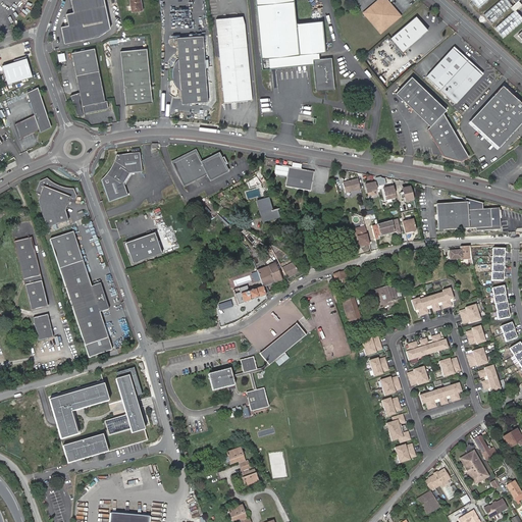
[(104,0),(70,0),(73,12),(66,13),(68,24),(61,27),(64,43),(100,36),(110,29),(104,0)]
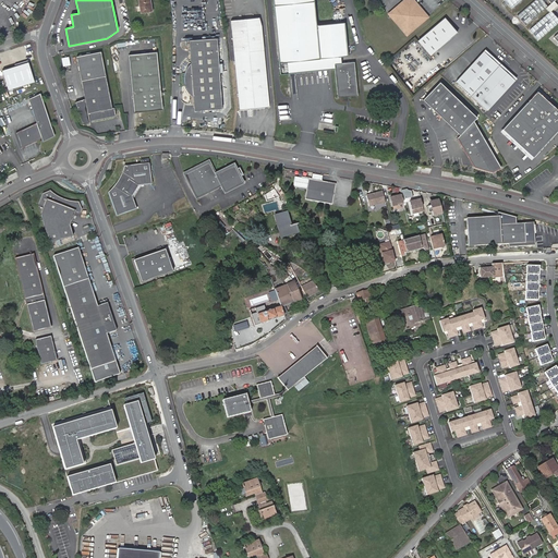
[(138,0),(140,5),(141,12),(142,14),(145,13),(152,12),(154,12),(150,0),(138,0)]
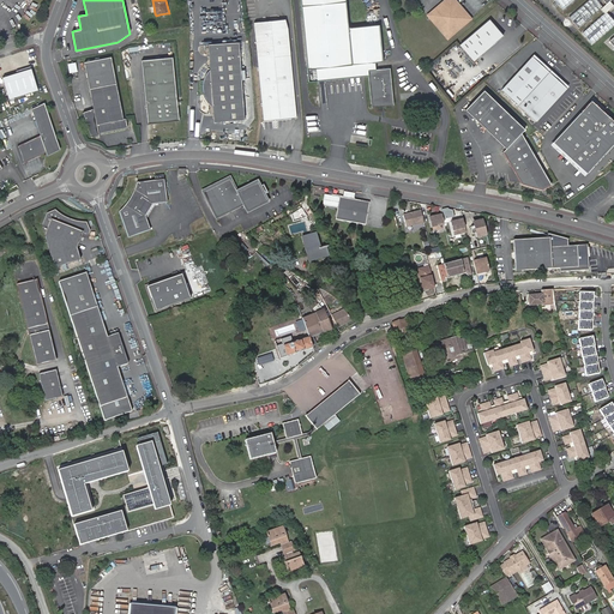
[(302,0),(311,80),(368,74),(372,106),(393,104),(390,67),(375,68),(374,62),(383,61),(379,24),(349,26),(347,0),(302,0)]
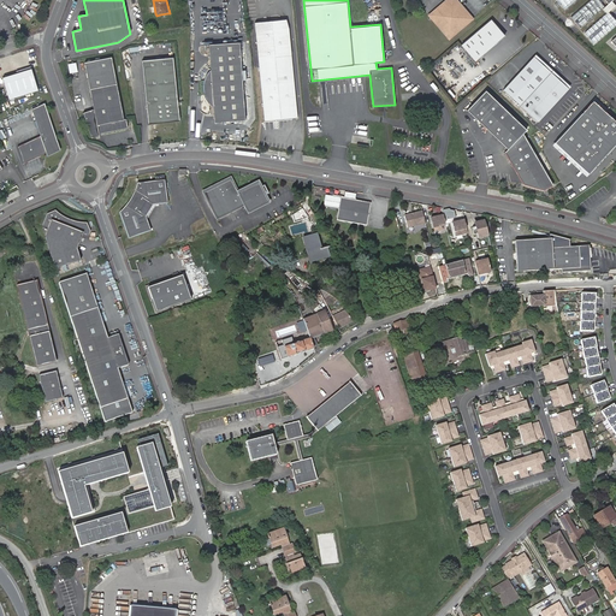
[(448,0),(430,16),(449,39),(472,18),(455,0),(448,0)]
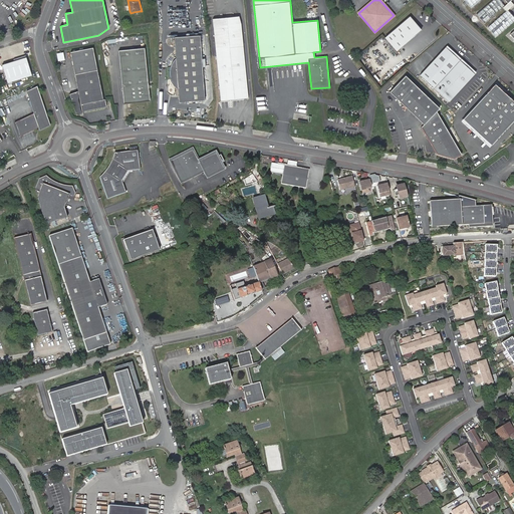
[(482,23),(501,6),(503,5),(500,2),(501,0),(490,0),(475,14),(482,23)]
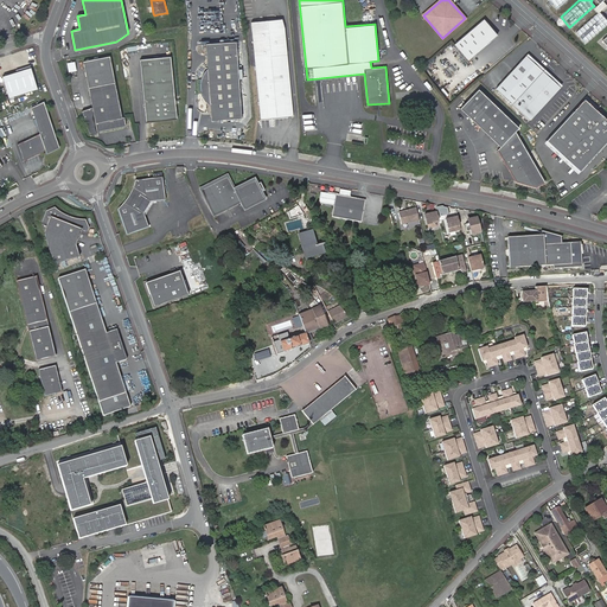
[(596,13),(599,11),(606,5),(601,0),(594,0),(598,4),(594,6),(592,7),(596,13)]
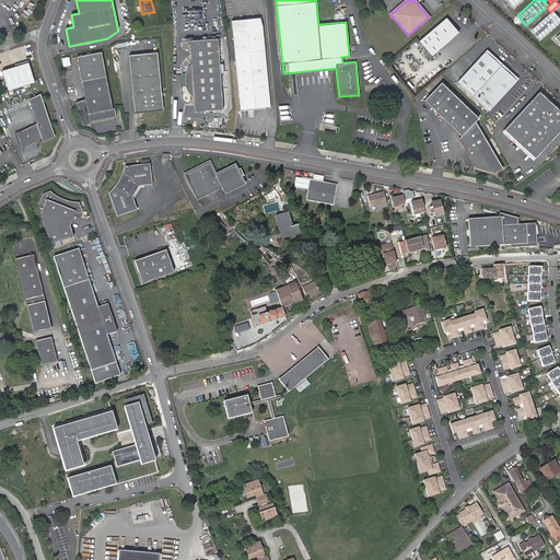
[(559,20),(559,19),(552,10),(550,12),(531,30),(539,39),(559,20)]
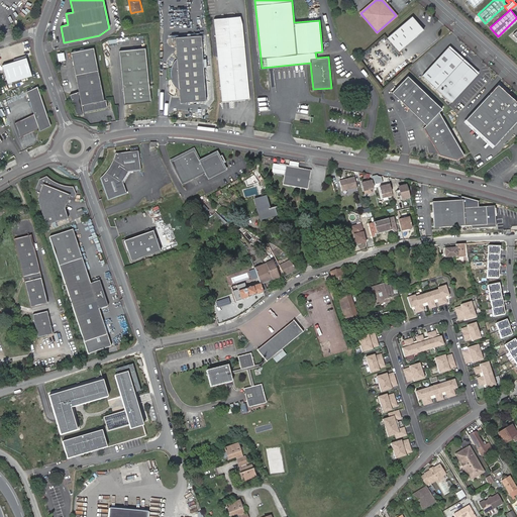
[(244,99),(245,100),(250,99),(245,46),(243,24),(241,16),(215,19),(218,48),(223,102),(240,100),(240,99),(244,99)]
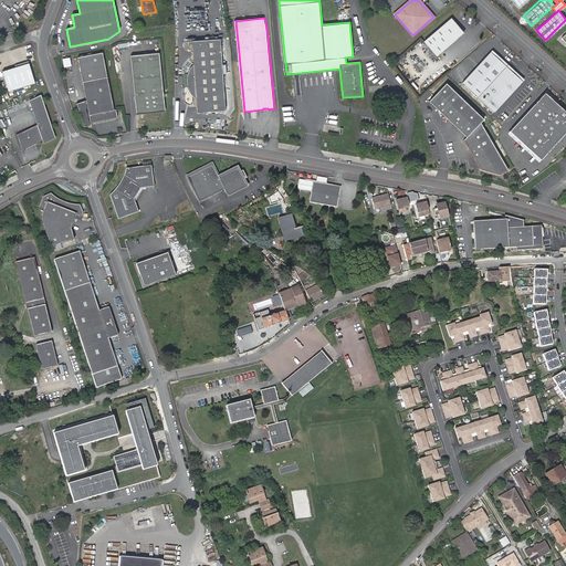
[(450,19),(423,42),(437,58),(463,33),(450,19)]
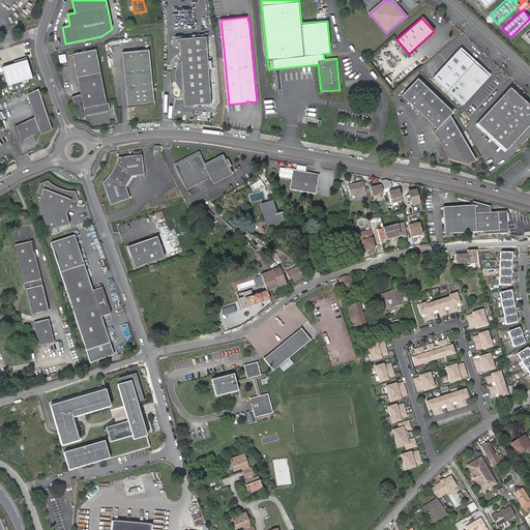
[(207,36),(180,38),(181,61),(180,62),(178,65),(176,68),(175,72),(175,77),(176,83),(178,86),(180,90),(183,92),(184,105),(211,102),(207,36)]
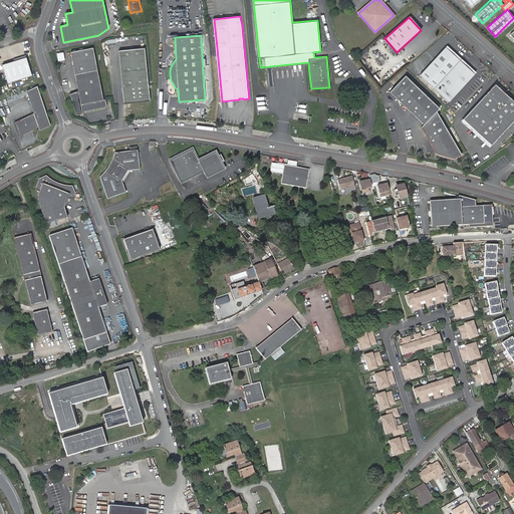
[(71,52),(75,74),(78,91),(69,94),(76,113),(82,111),(106,107),(105,99),(103,100),(97,70),(93,48),(71,52)]
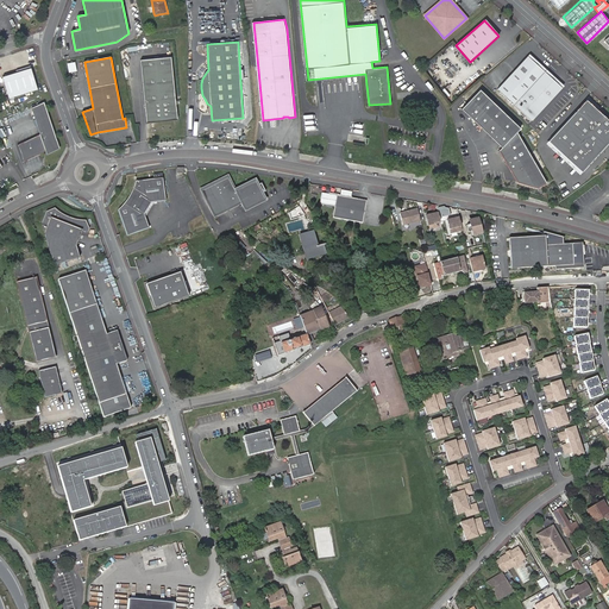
[(171,57),(140,60),(146,123),(177,119),(171,57)]
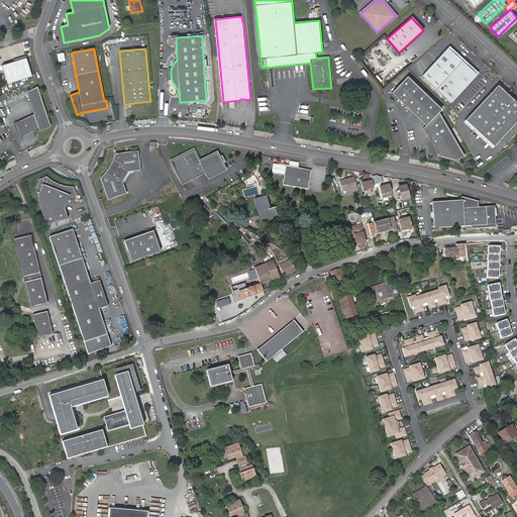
[(423,77),(438,90),(463,63),(449,48),(423,77)]
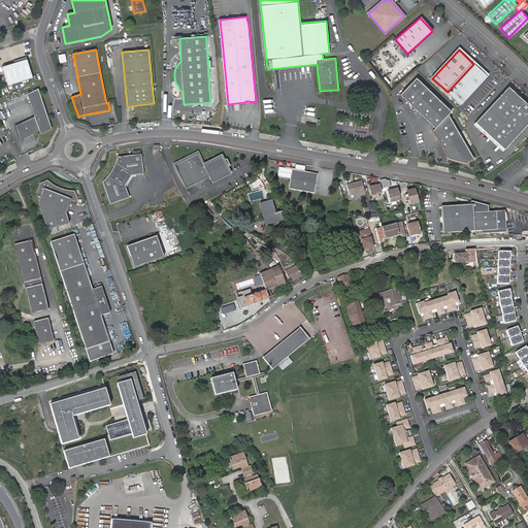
[(67,53),(60,54),(61,62),(68,61),(67,53)]
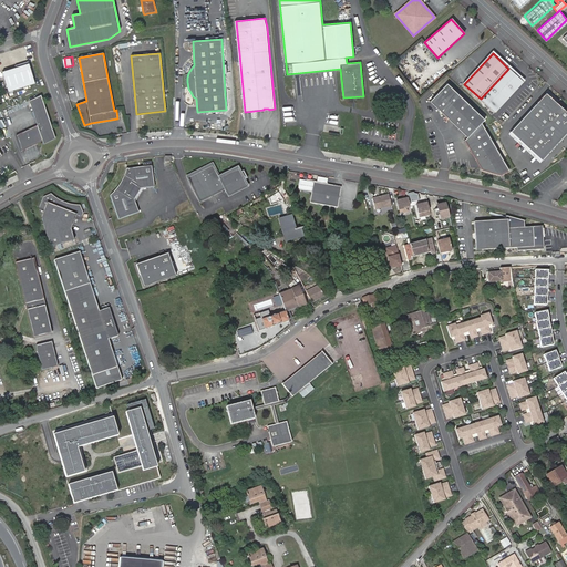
[(2,73),(9,93),(35,84),(29,64),(2,73)]
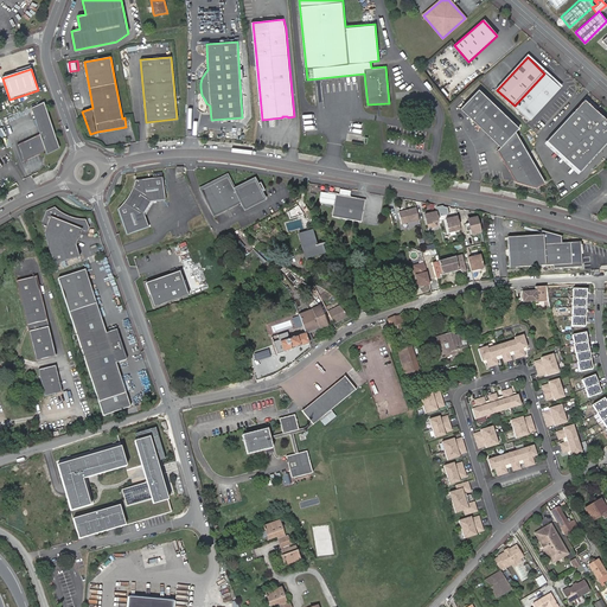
[(515,106),(530,120),(560,88),(544,74),(515,106)]
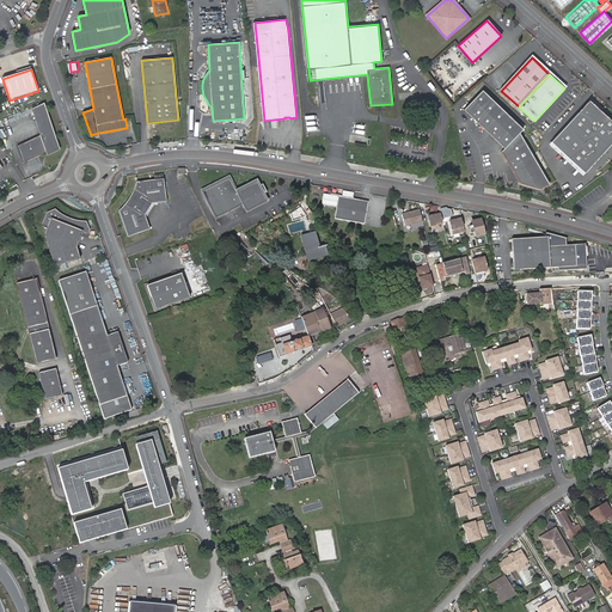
[(522,129),(481,90),(470,102),(464,109),(505,150),(502,153),(520,182),(540,189),(549,184),(518,134),(522,129)]
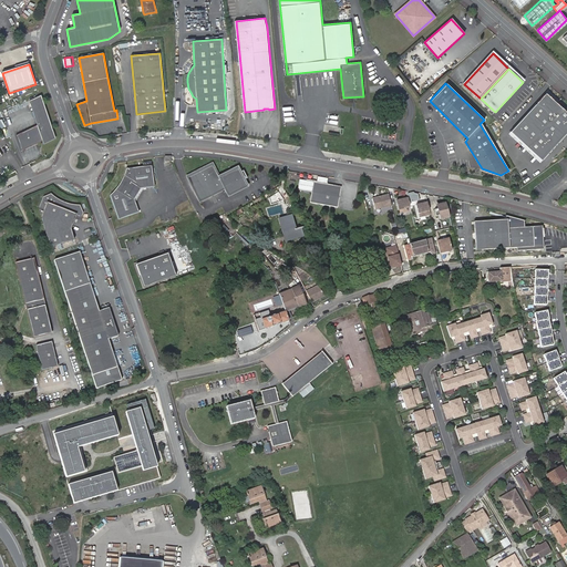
[(566,132),(566,112),(546,94),(512,132),(542,161),(566,132)]
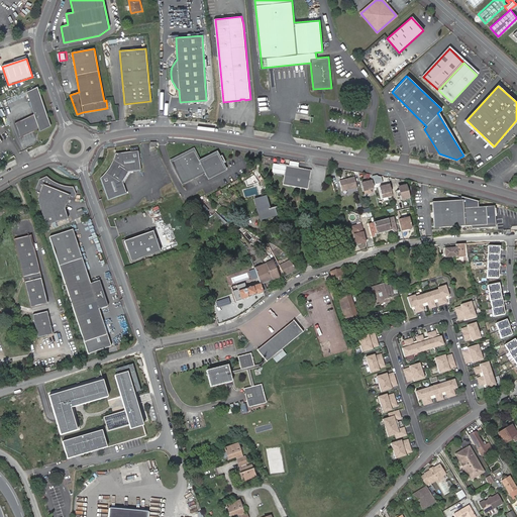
[(38,88),(27,93),(35,114),(16,123),(21,137),(39,128),(50,123),(38,88)]
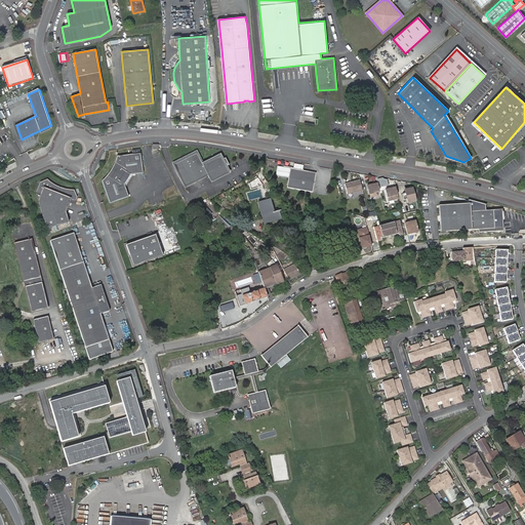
[(51,125),(40,130),(41,134),(52,129),(51,125)]
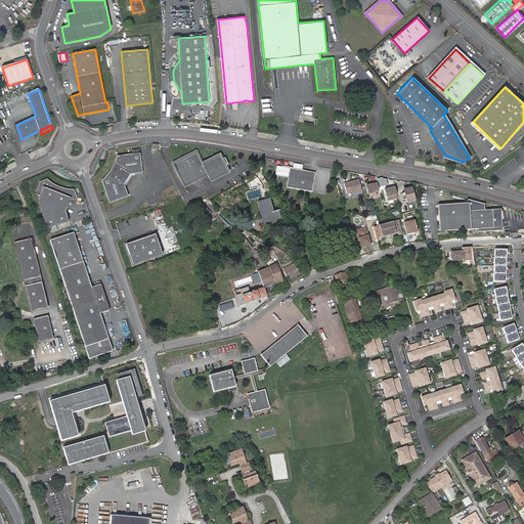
[(199,153),(174,164),(184,185),(209,173),(205,165),(199,153)]
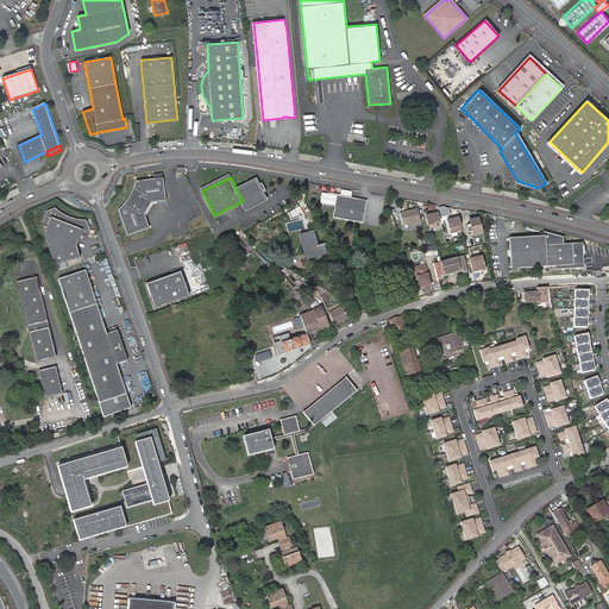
[(163,179),(135,182),(135,187),(132,192),(131,196),(130,198),(127,200),(126,202),(125,205),(123,207),(119,211),(127,236),(149,228),(145,214),(151,203),(165,201),(163,179)]
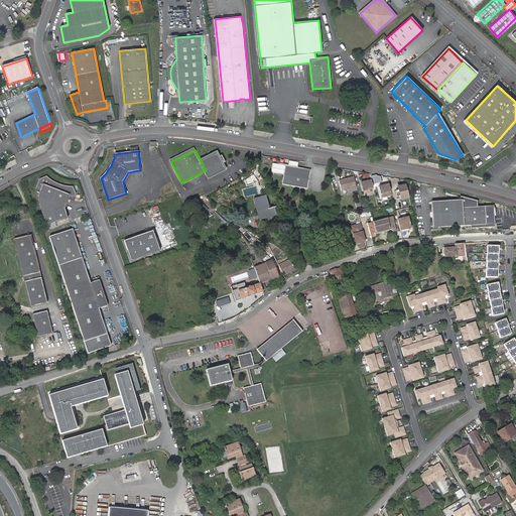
[(218,154),(202,162),(206,170),(209,177),(226,169),(218,154)]
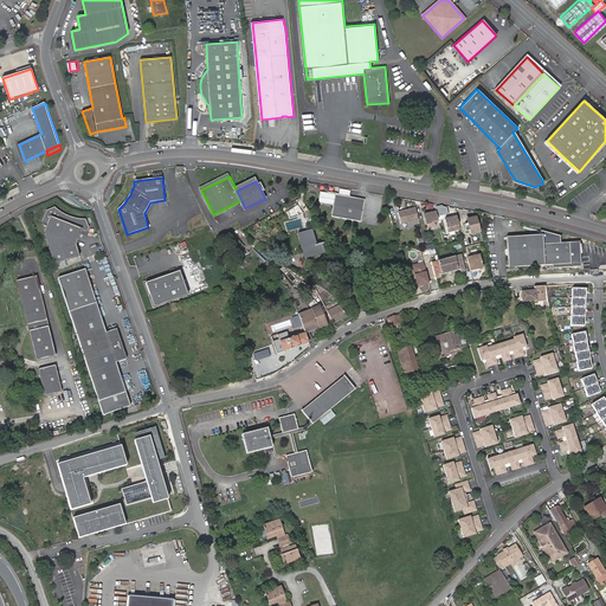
[(365,200),(320,193),(318,204),(333,206),(331,218),(361,223),(365,200)]
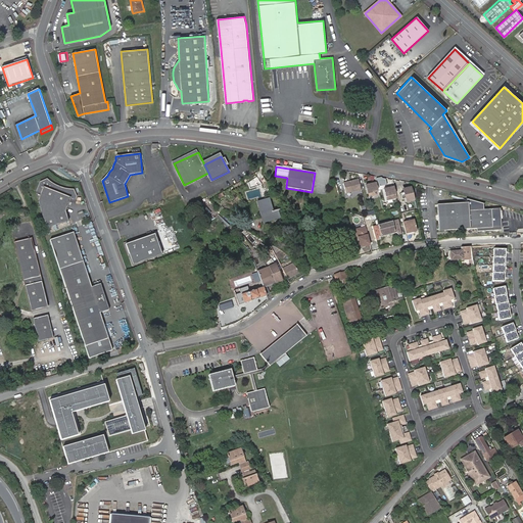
[(251,189),(257,187),(258,188),(259,188),(259,187),(262,186),(263,186),(263,185),(258,178),(248,183),(251,189)]
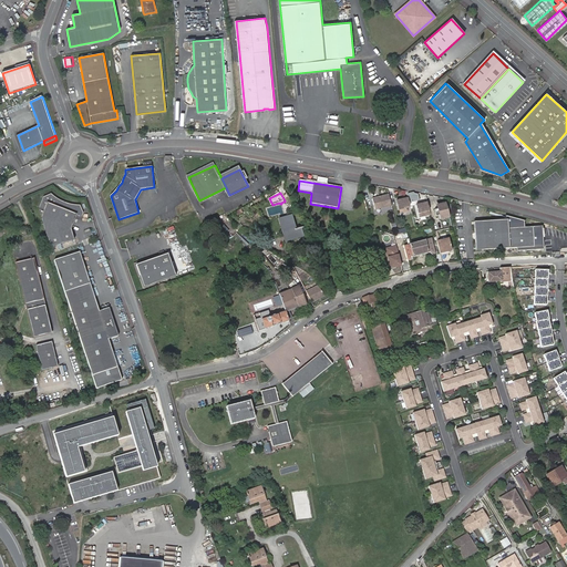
[(389,196),(371,199),(374,210),(391,207),(389,196)]
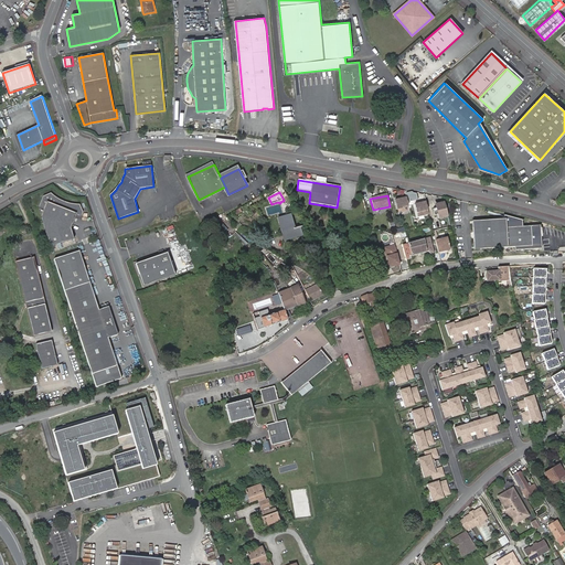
[(50,199),(46,196),(39,198),(34,210),(40,212),(38,219),(46,248),(71,241),(67,230),(72,215),(77,217),(78,214),(75,206),(70,206),(67,205),(61,204),(53,201),(50,199)]
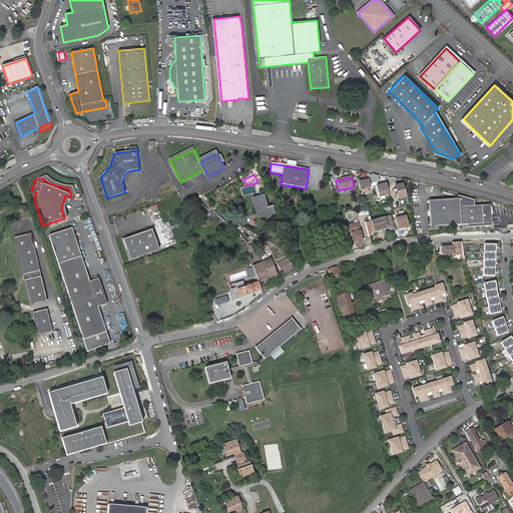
[(363,191),(367,190),(367,189),(371,188),(369,181),(361,182),(362,184),(360,184),(362,191),(363,191)]
